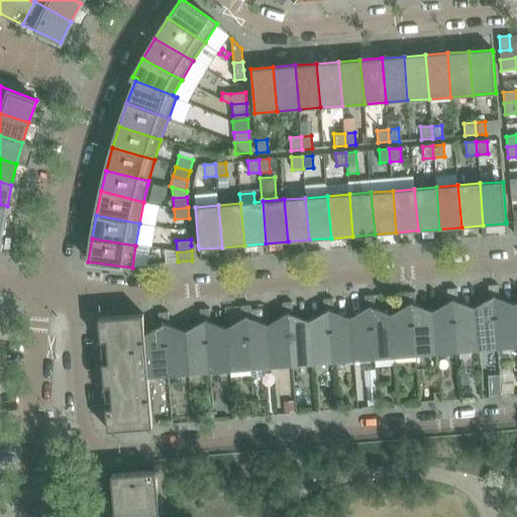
[(499,298),(498,285),(488,286),(489,295),(494,296),(499,298)]
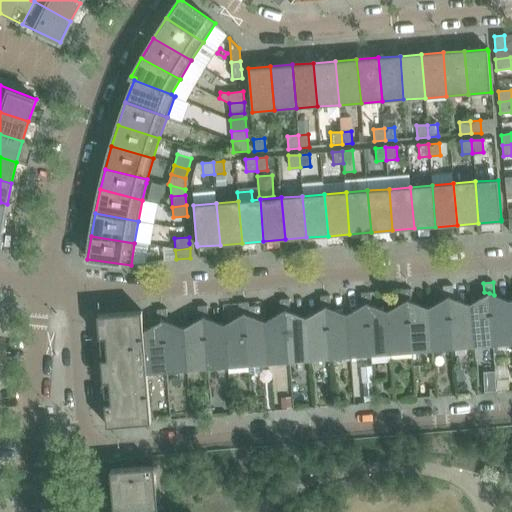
[(453,298),(452,285),(443,286),(443,295),(453,298)]
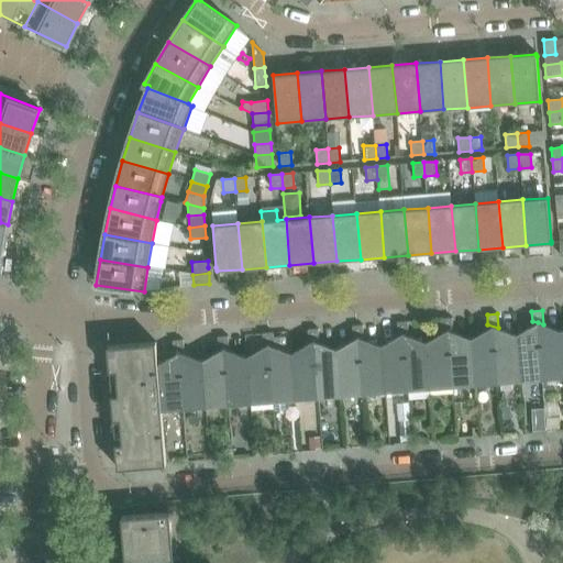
[(453,332),(452,318),(441,319),(442,328),(448,330),(453,332)]
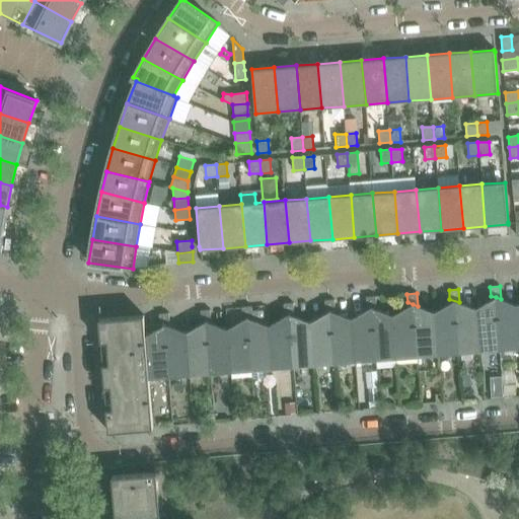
[(376,309),(375,296),(366,297),(366,306),(371,307),(376,309)]
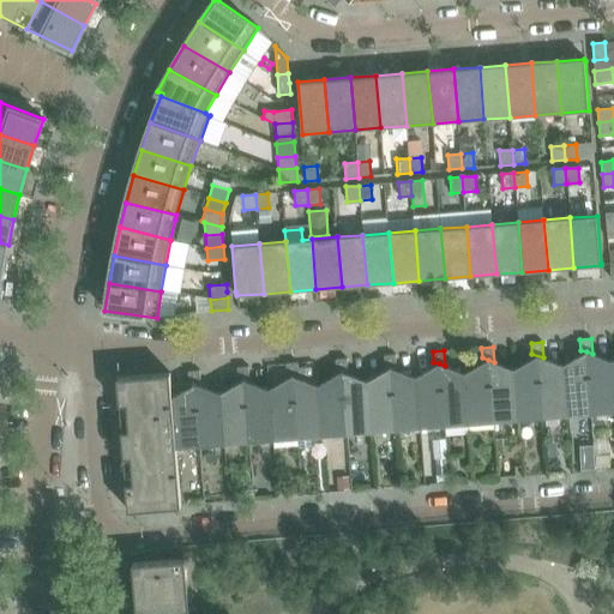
[(594,362),(593,354),(587,351),(581,350),(581,355),(563,365),(567,415),(569,415),(569,417),(573,417),(573,415),(591,414),(587,363),(594,362)]
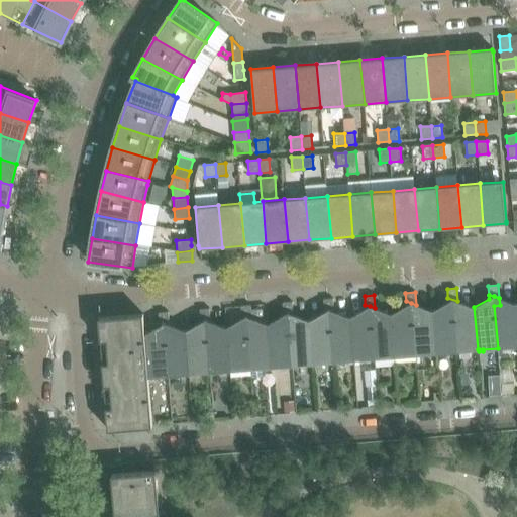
[(458,308),(457,301),(447,298),(448,302),(432,311),(436,353),(437,353),(437,354),(442,354),(441,352),(456,351),(453,309),(458,308)]
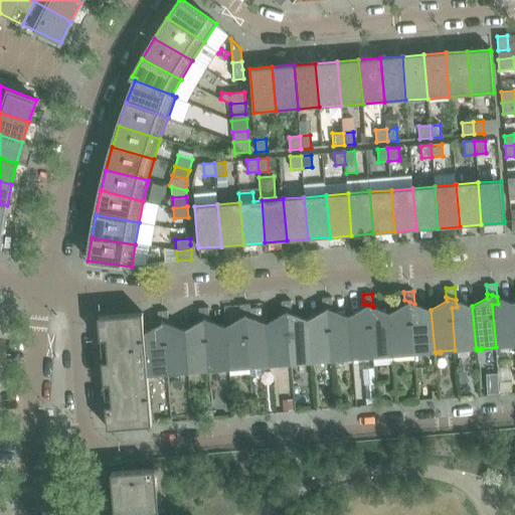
[(514,327),(513,303),(497,297),(498,304),(492,305),(496,347),(511,345),(511,347),(514,347),(514,327)]
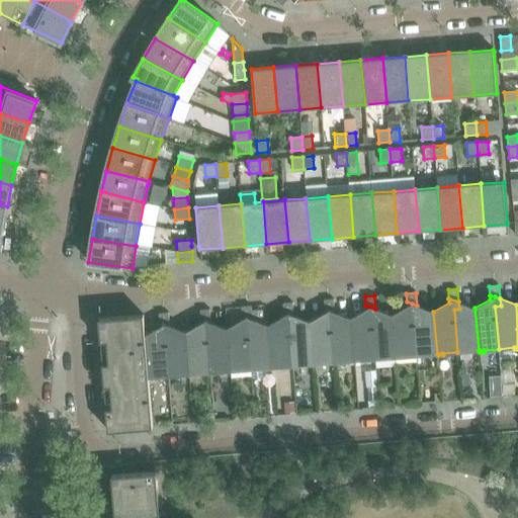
[(335,313),(334,299),(324,299),(325,309),(330,311),(335,313)]
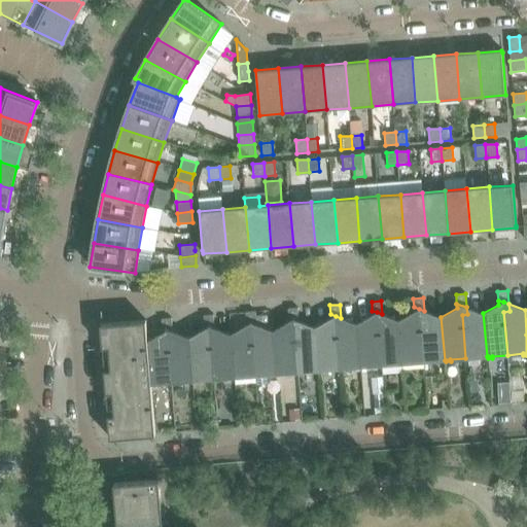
[(425,318),(424,311),(419,309),(414,307),(414,311),(398,320),(402,363),(403,363),(403,365),(408,365),(408,363),(423,361),(420,318),(425,318)]
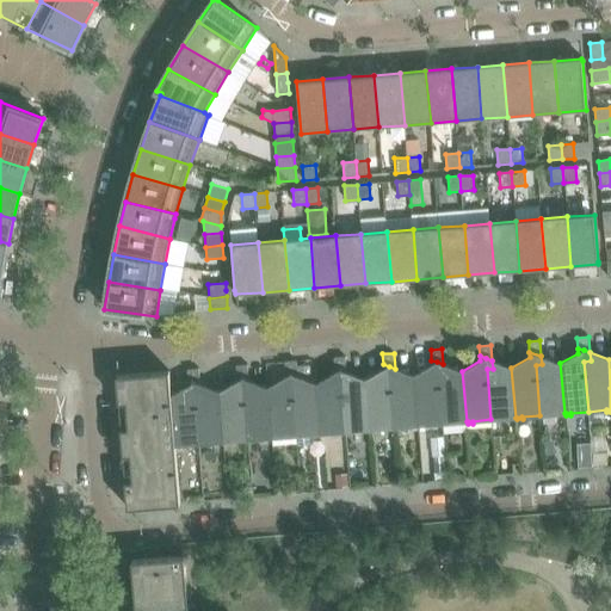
[(565,413),(560,363),(541,356),(542,364),(536,365),(539,415),(559,414),(559,417),(563,415),(563,413),(565,413)]
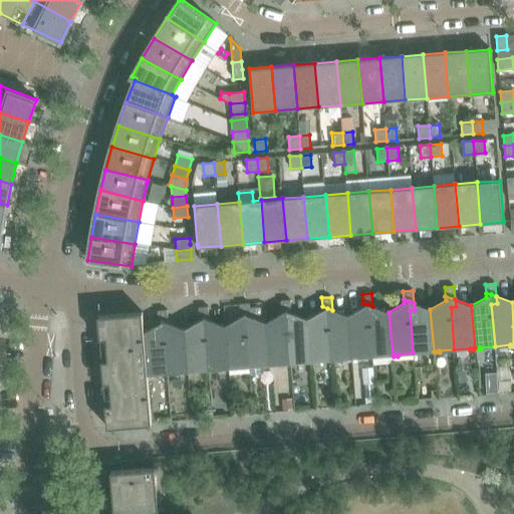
[(291,313),(290,300),(280,301),(281,309),(287,311),(291,313)]
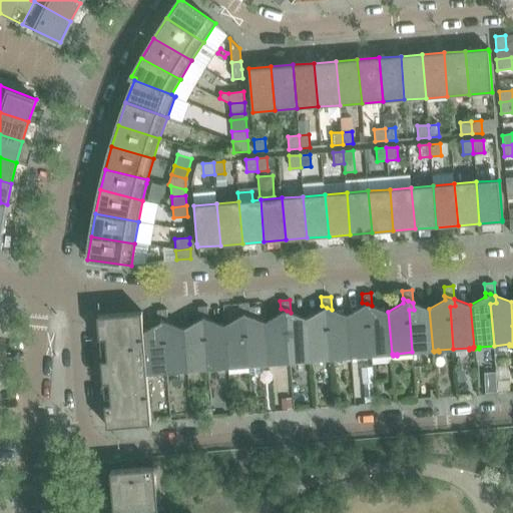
[(249,316),(248,303),(238,304),(239,313),(244,314),(249,316)]
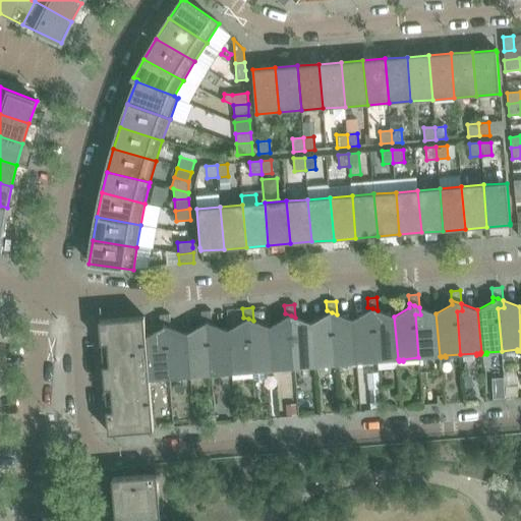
[(379,317),(378,310),(372,308),(367,307),(368,311),(353,320),(356,362),(357,362),(357,364),(362,364),(362,362),(378,361),(373,319),(379,317)]
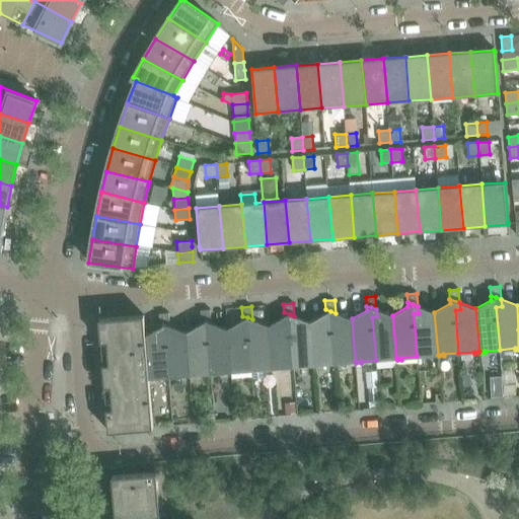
[(438,355),(434,312),(418,306),(419,313),(414,313),(417,356),(432,355),(433,357),(437,357),(437,355),(438,355)]
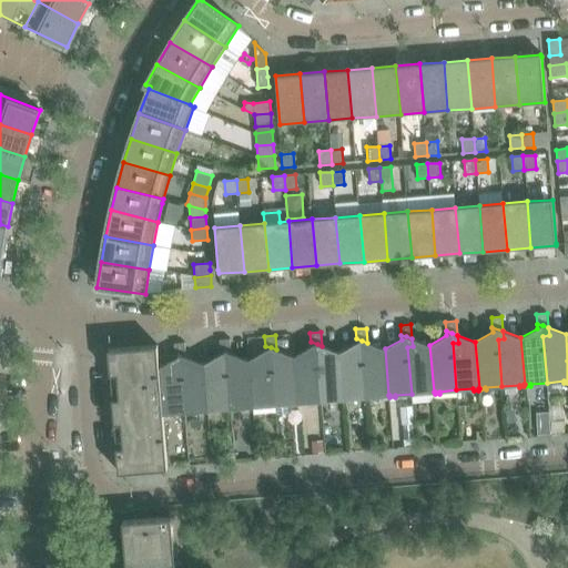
[(367,351),(367,343),(362,341),(356,338),(356,343),(340,353),(344,399),(345,399),(345,402),(350,401),(350,398),(366,397),(362,351),(367,351)]
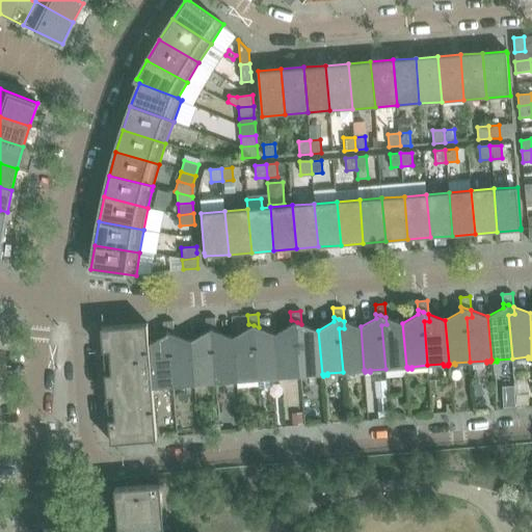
[(406,367),(402,323),(386,317),(387,324),(381,325),(386,369),(401,367),(401,369),(405,369),(405,367),(406,367)]
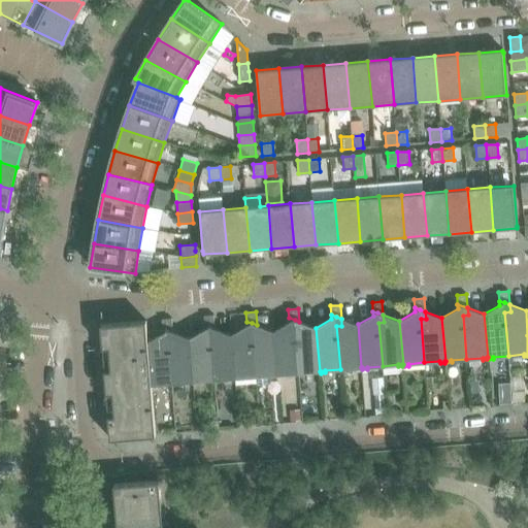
[(215,329),(213,316),(203,317),(204,325),(209,327),(215,329)]
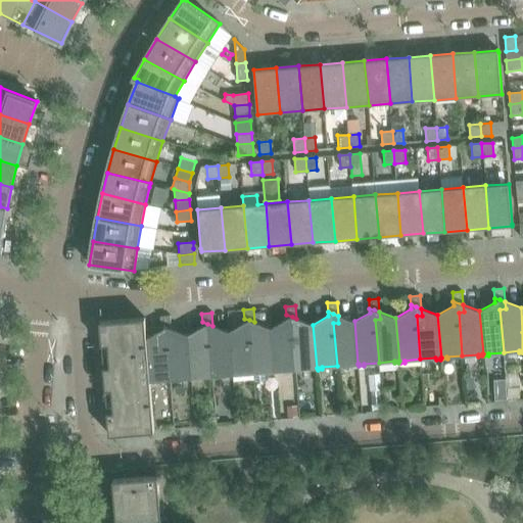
[(297,326),(296,319),(292,317),(286,315),(286,320),(271,328),(275,371),(276,371),(276,373),(280,373),(280,371),(295,369),(292,326),(297,326)]
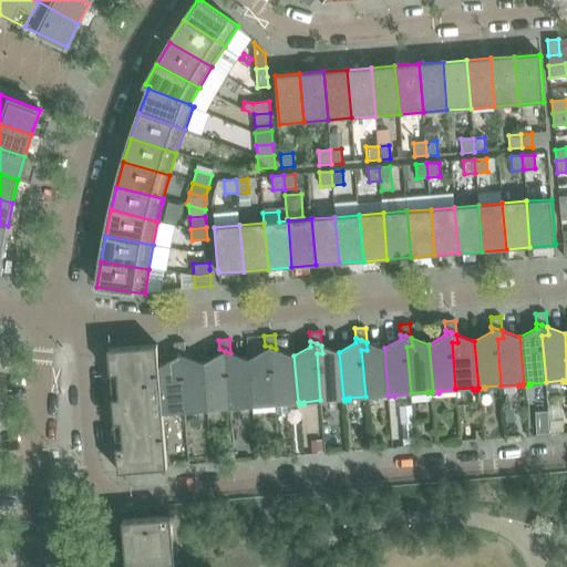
[(185,357),(184,342),(174,343),(174,352),(179,354),(185,357)]
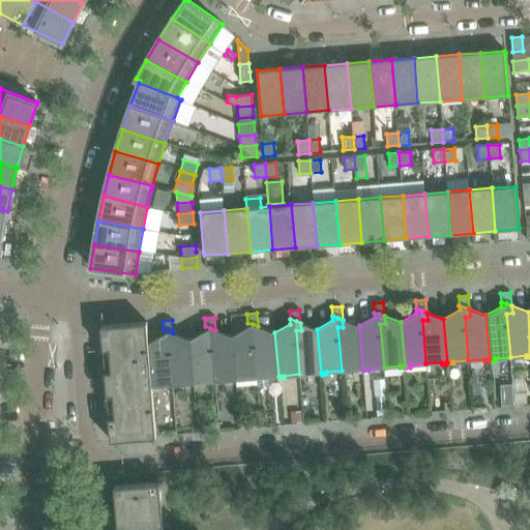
[(362,369),(359,325),(343,320),(343,327),(337,327),(342,371),(357,370),(357,372),(361,371),(361,369),(362,369)]
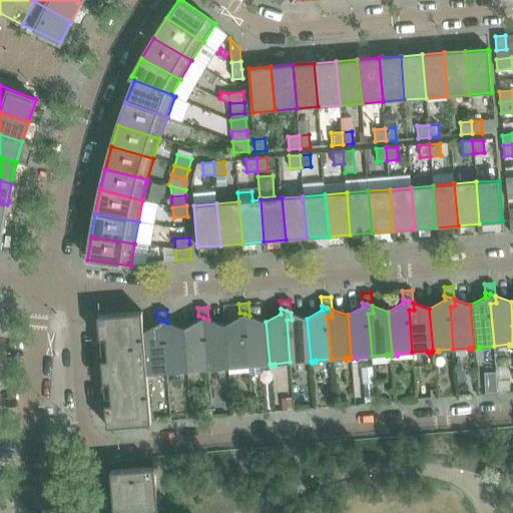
[(143,332),(141,312),(97,316),(99,338),(100,338),(102,360),(101,360),(103,383),(104,382),(105,393),(105,404),(106,427),(151,423),(147,374),(143,332)]
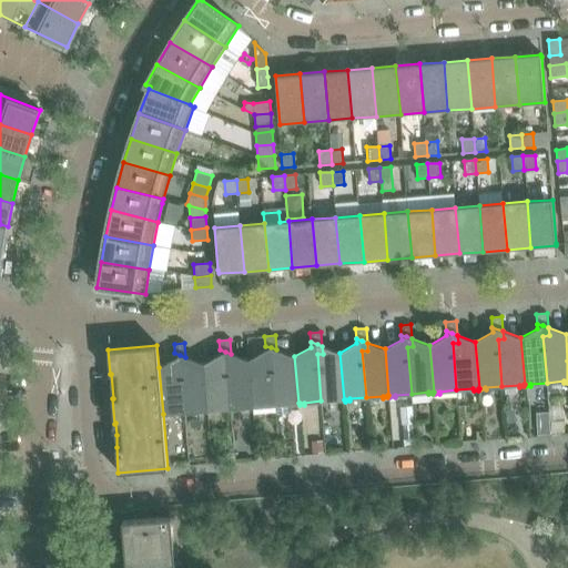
[(276,357),(276,350),(271,347),(265,346),(265,351),(249,359),(253,407),(254,406),(254,408),(259,408),(259,406),(275,405),(272,358),(276,357)]
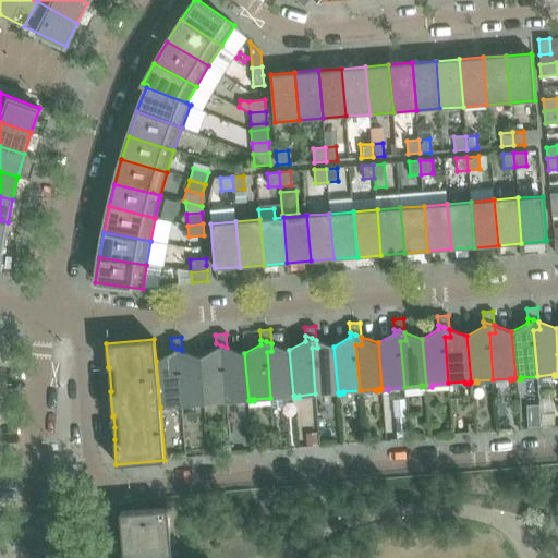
[(338,392),(334,347),(316,340),(317,348),(312,348),(315,393),(331,392),(332,395),(337,395),(337,392),(338,392)]
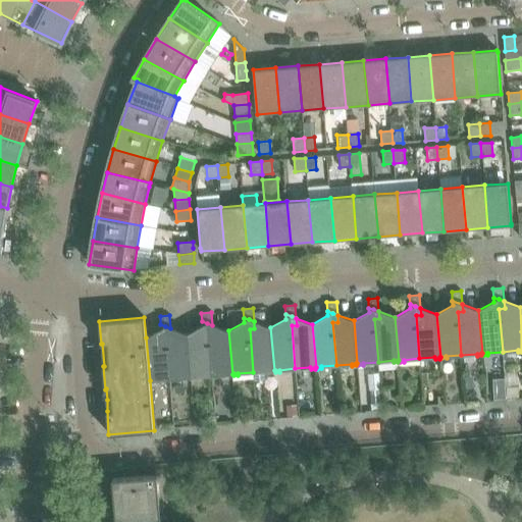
[(213,332),(212,325),(207,323),(202,321),(202,325),(188,334),(191,377),(192,377),(192,379),(196,378),(196,376),(212,375),(208,332),(213,332)]
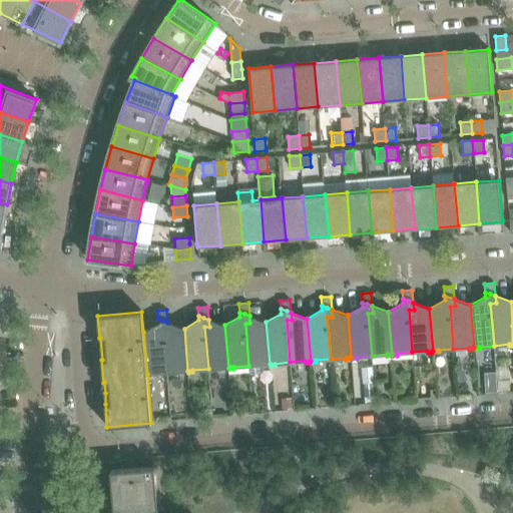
[(270,364),(266,322),(249,316),(249,323),(245,324),(248,366),(264,365),(264,367),(268,366),(268,364),(270,364)]
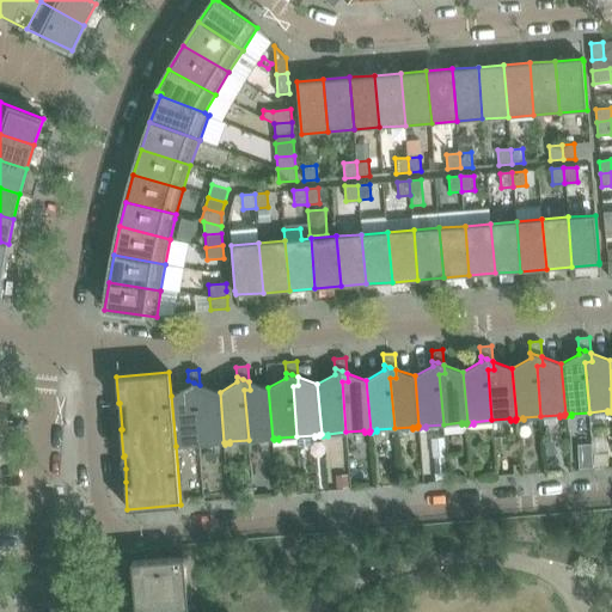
[(201,393),(200,385),(194,383),(188,380),(189,386),(171,396),(176,446),(177,448),(182,448),(182,446),(200,444),(195,393),(201,393)]
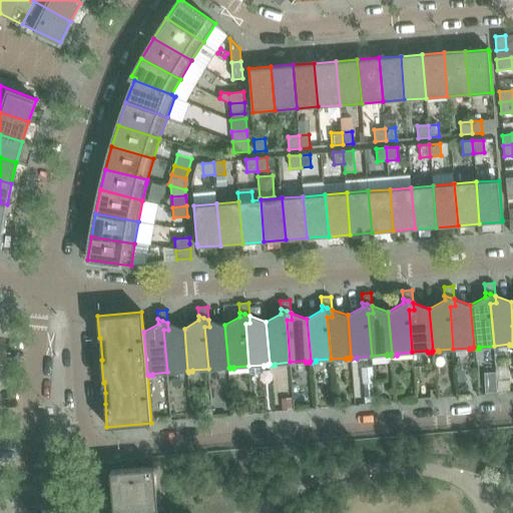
[(228,368),(224,325),(208,320),(209,327),(204,327),(208,369),(222,368),(223,370),(227,370),(227,368),(228,368)]
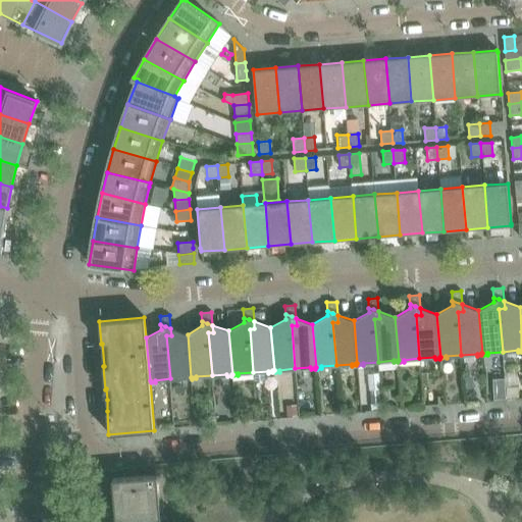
[(191,377),(188,334),(170,328),(171,335),(166,335),(170,378),(186,377),(186,379),(190,379),(190,377),(191,377)]
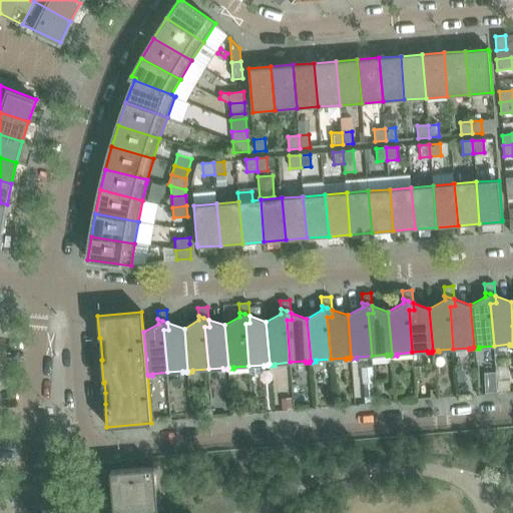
[(420,366),(413,366),(414,379),(421,378),(420,366)]
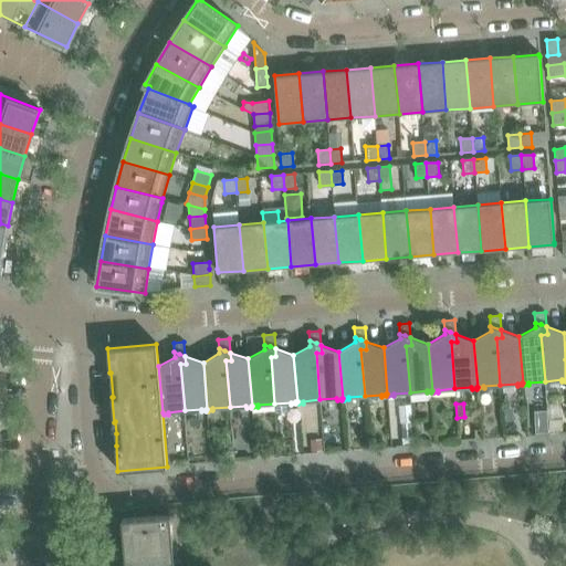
[(200,427),(200,416),(188,417),(189,428),(200,427)]
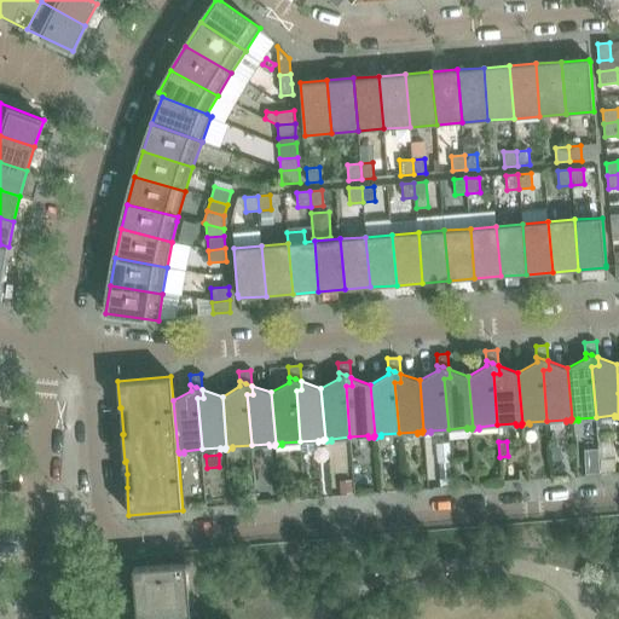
[(451,462),(440,462),(441,479),(452,478),(451,462)]
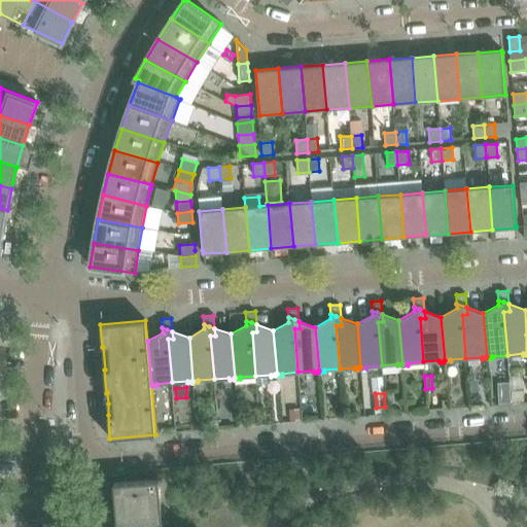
[(512,403),(511,395),(496,396),(497,405),(512,403)]
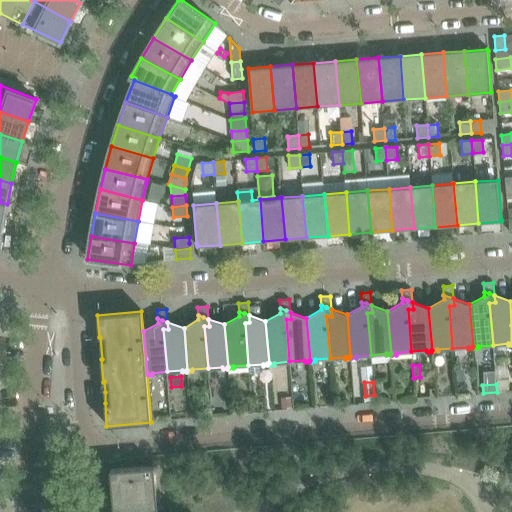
[(118,511),(158,509),(154,466),(110,470),(113,511),(118,511)]
